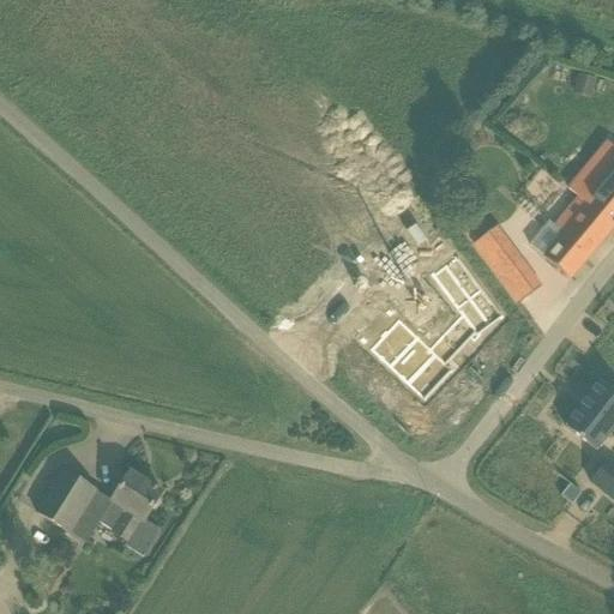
[(590,101),(596,80),(578,76),(572,95),(590,101)]
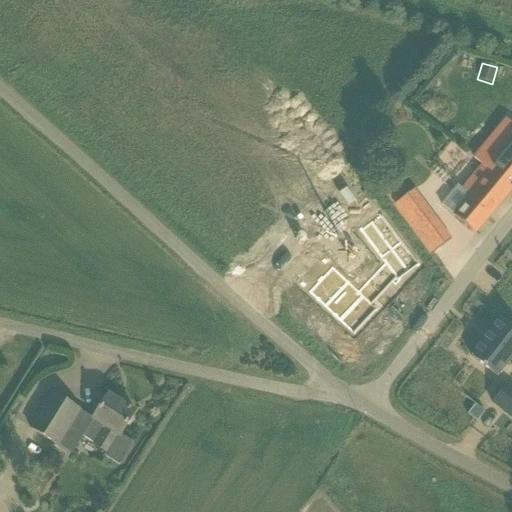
[(476,234),(511,190),(511,128),(462,189),(457,185),(441,205),(476,234)]
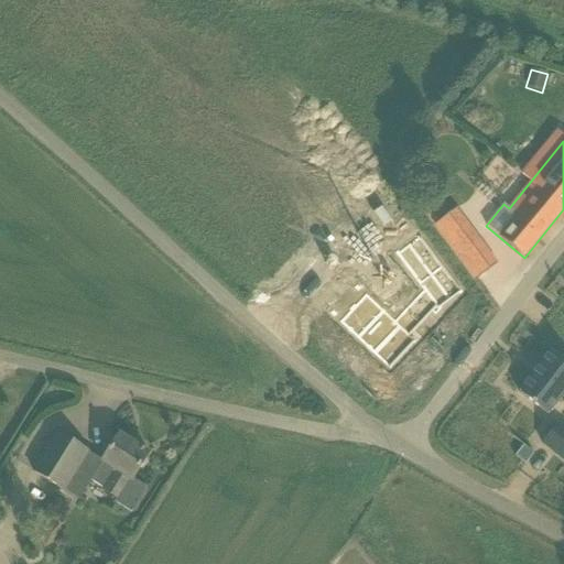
[(509,177),(522,188),(530,179),(517,167),(509,177)]
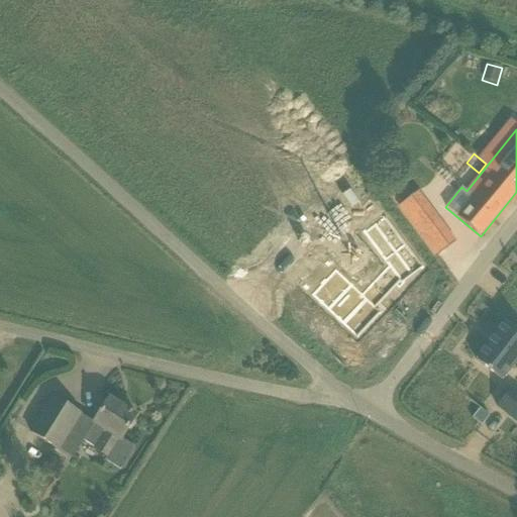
[(406,219),(418,234),(437,220),(425,205),(406,219)]
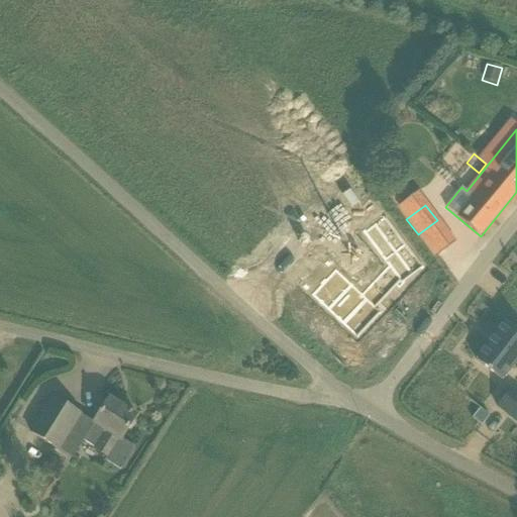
[(422,266),(385,217),(364,233),(389,267),(362,296),(336,271),(312,296),(357,338),(381,313),(376,308),(400,282),(403,281),(420,268),(422,266)]
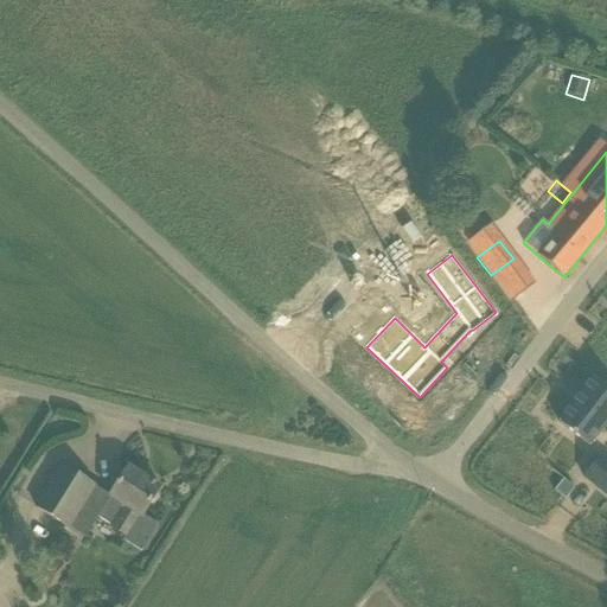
[(606,378),(573,423),(602,447),(606,440),(606,378)]
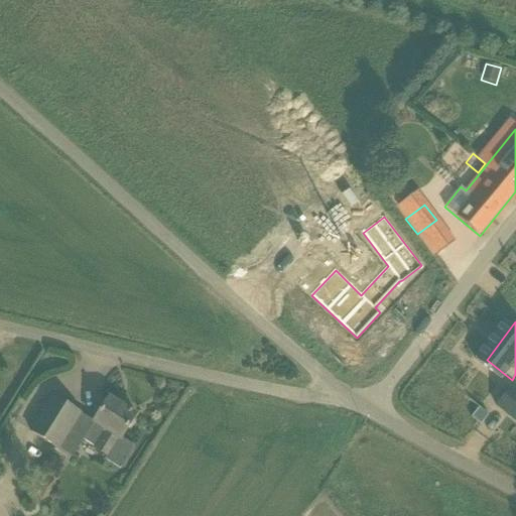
[(515,394),(507,406),(515,412),(515,394)]
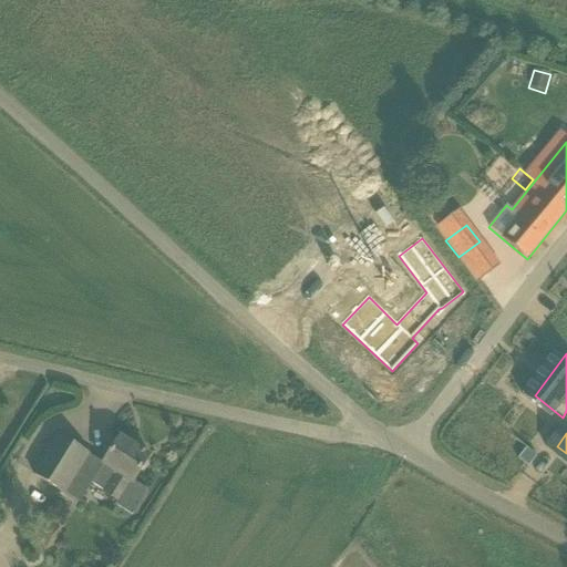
[(59,436),(47,455),(33,476),(63,495),(89,455),(59,436)]
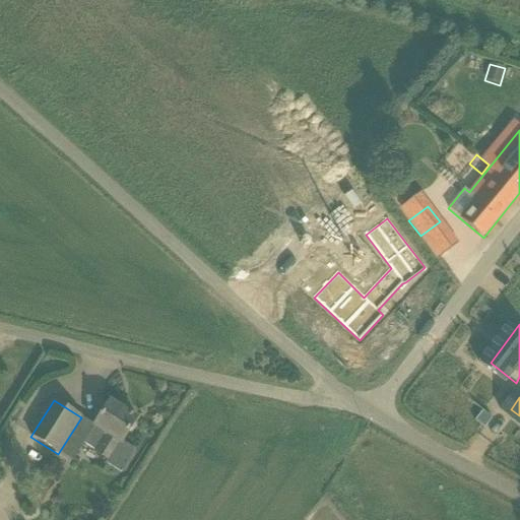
[(110,401),(95,426),(83,444),(94,450),(93,453),(108,461),(106,464),(122,474),(136,451),(123,443),(138,418),(110,401)]
